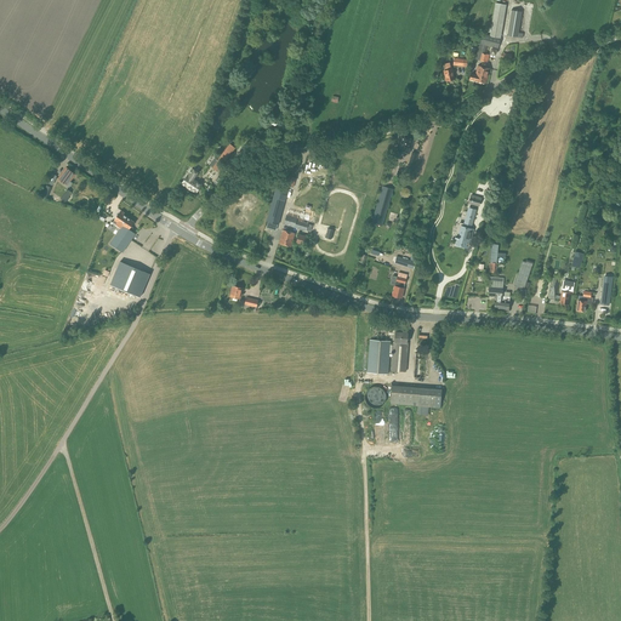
[(507,5),(495,4),(490,36),(501,39),(507,5)]
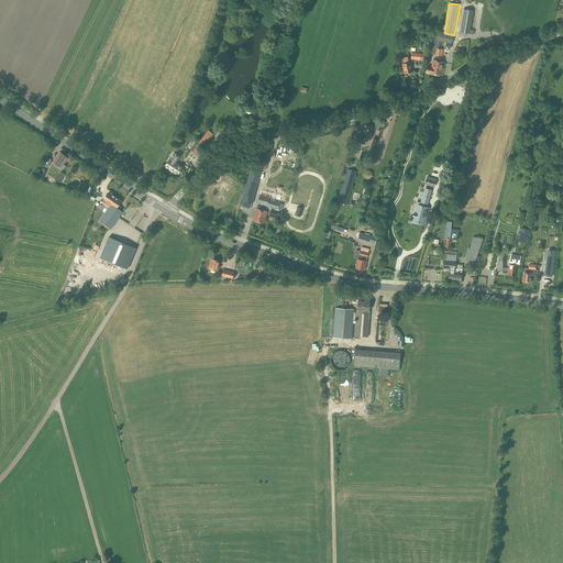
[(460,32),(474,34),(474,31),(471,30),(474,11),(463,9),(460,32)]
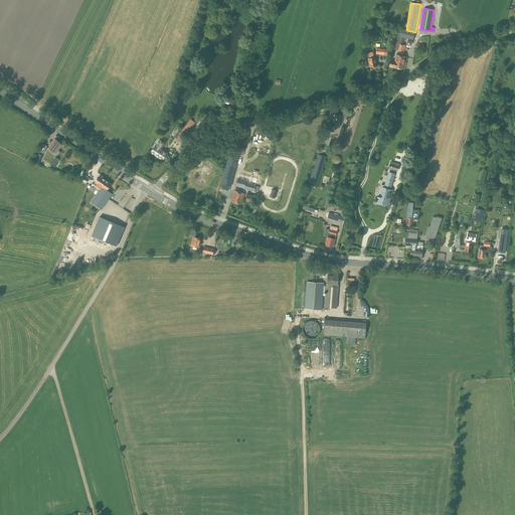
[(404,52),(406,45),(402,44),(404,38),(412,40),(413,35),(401,32),(400,36),(397,36),(394,49),(404,52)]
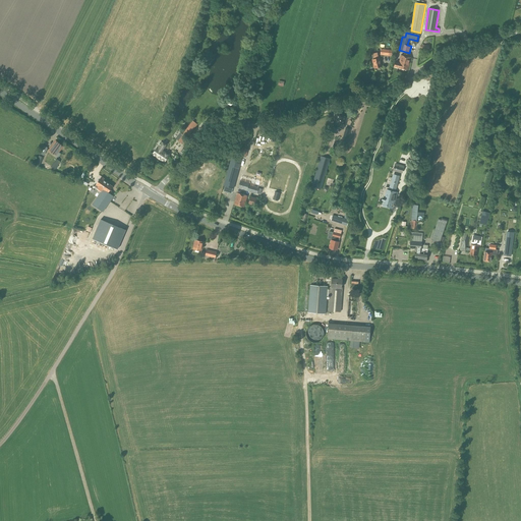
[(374,68),(382,66),(379,53),(372,54),(374,59),(372,59),(374,68)]
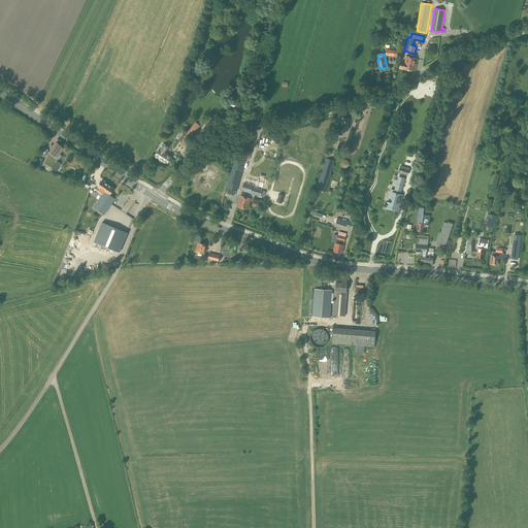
[(403,69),(414,71),(417,59),(406,56),(404,63),(401,62),(399,68),(403,69)]
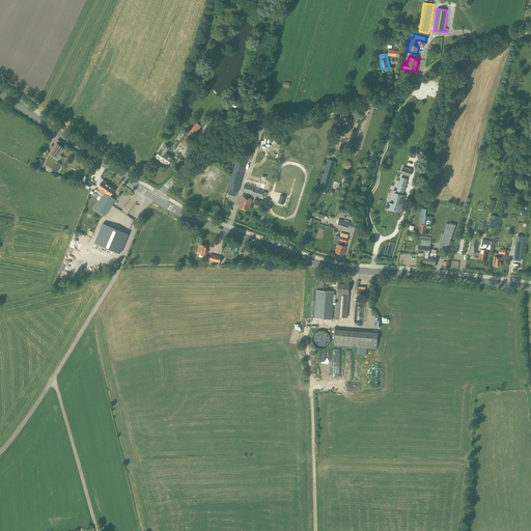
[(340,129),(350,132),(354,119),(343,116),(340,129)]
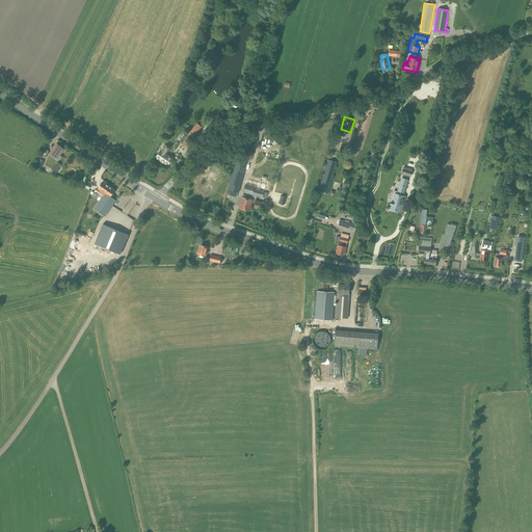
[(182,143),(186,148),(195,135),(202,127),(193,121),(184,134),(185,135),(180,141),(182,143)]
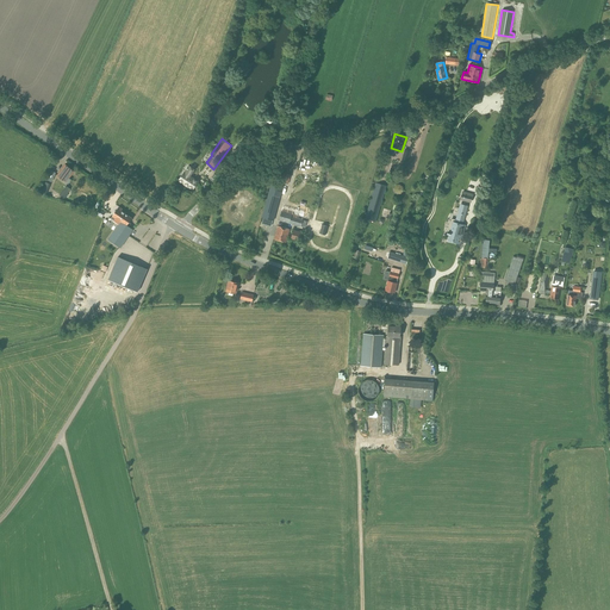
[(411,151),(405,150),(399,169),(405,172),(411,151)]
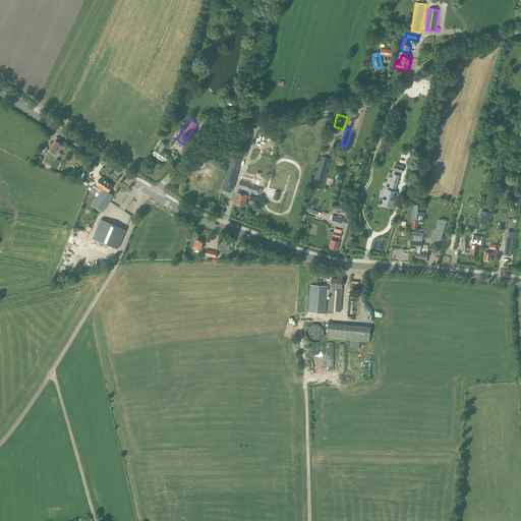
[(175,139),(171,143),(177,151),(181,148),(175,139)]
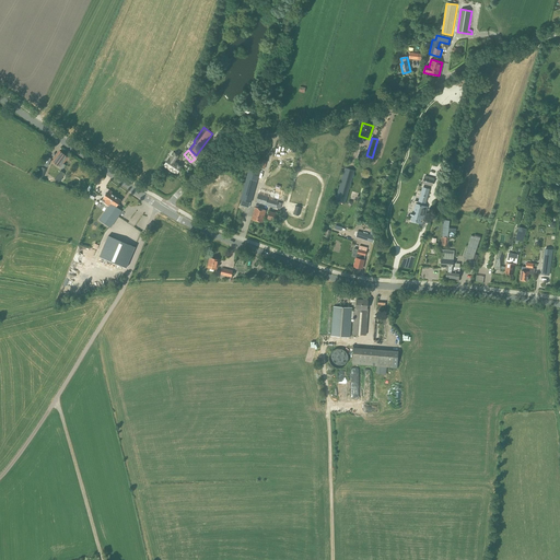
[(60,151),(53,162),(60,167),(68,156),(60,151)]
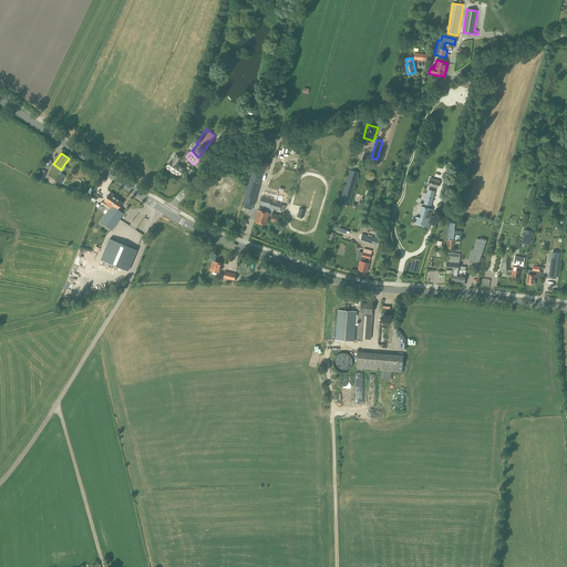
[(177,164),(179,160),(174,156),(166,167),(179,176),(184,168),(177,164)]
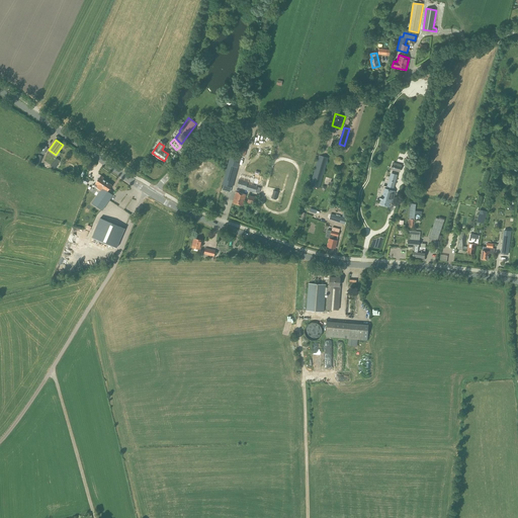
[(48,147),(44,145),(39,153),(44,155),(48,147)]
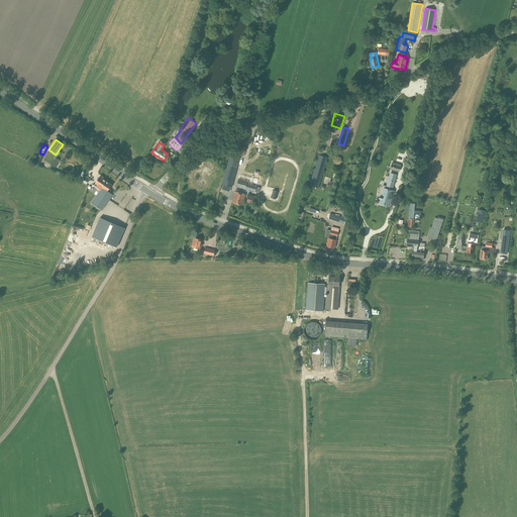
[(246,148),(240,146),(238,154),(244,157),(246,148)]
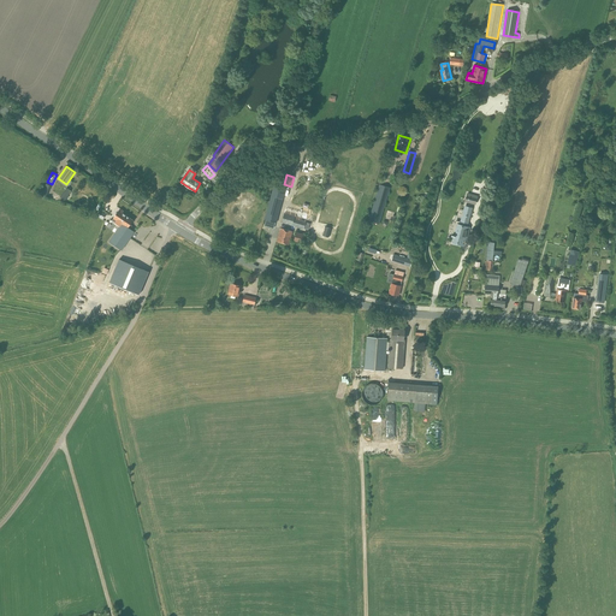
[(379,224),(390,188),(379,184),(368,221),(379,224)]
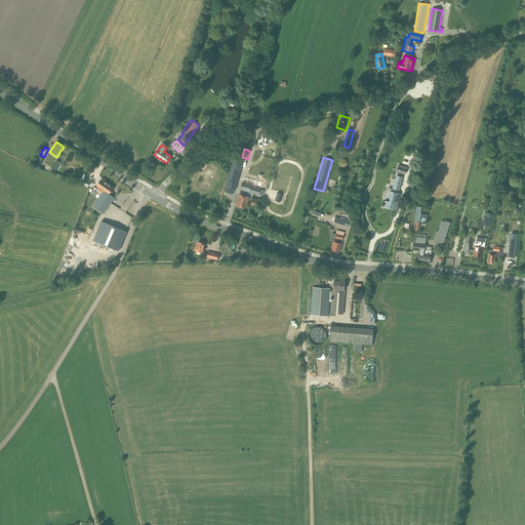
[(55,170),(61,163),(58,161),(52,168),(55,170)]
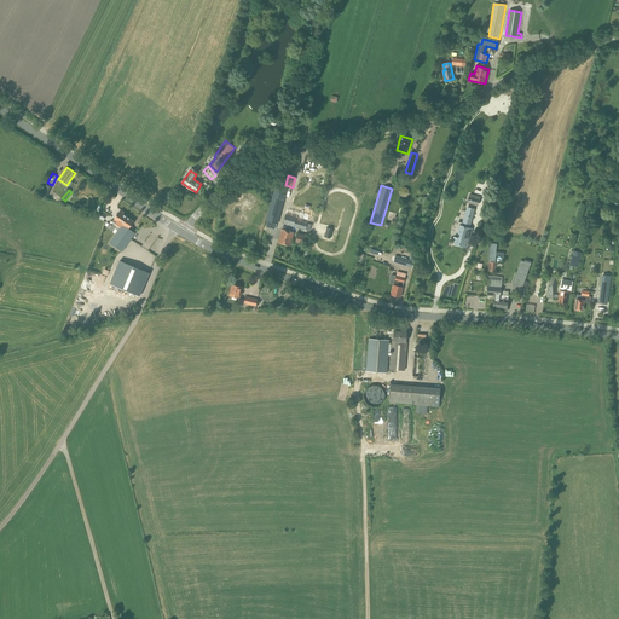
[(462,223),(458,221),(453,237),(456,238),(453,244),(468,248),(473,229),(468,227),(469,227),(470,227),(475,209),(467,207),(462,223)]
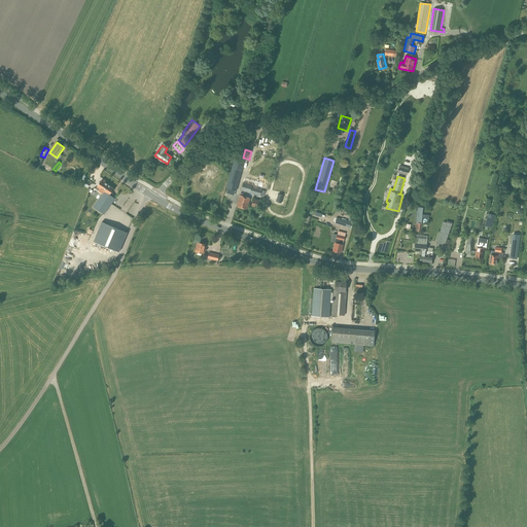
[(99,200),(94,207),(104,214),(114,199),(111,196),(113,194),(111,192),(114,188),(105,182),(106,180),(103,178),(98,186),(96,188),(103,194),(99,200)]
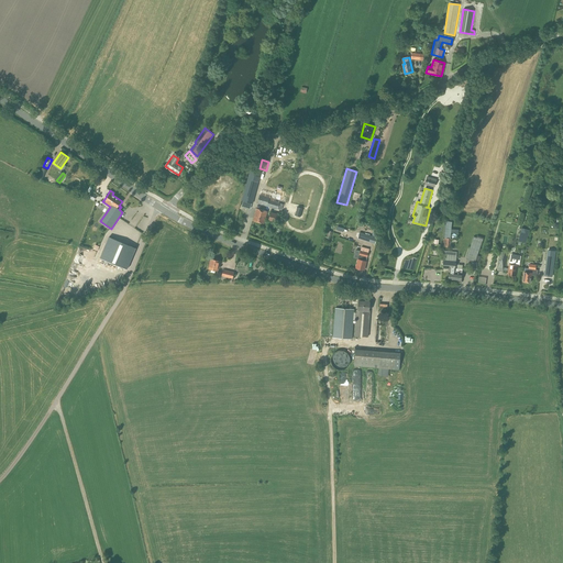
[(279,200),(275,199),(269,197),(271,194),(261,190),(257,203),(278,209),(279,202),(279,200)]
